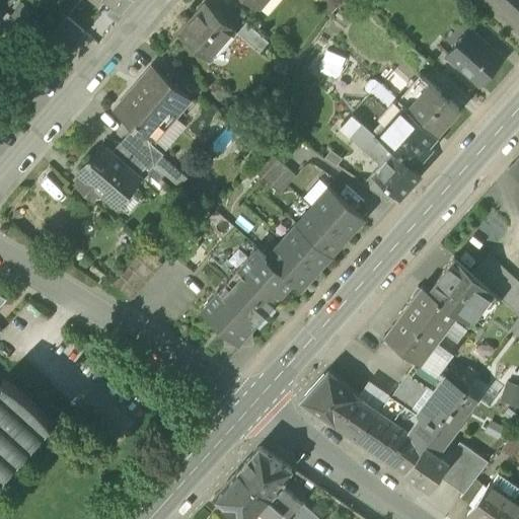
[(104,15),(116,24),(134,3),(129,0),(118,0),(114,4),(104,15)]
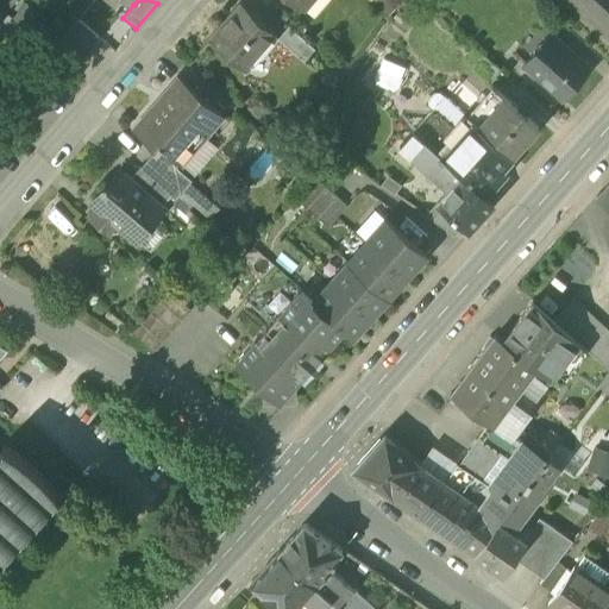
[(211,41),(245,70),(261,51),(262,51),(276,35),(242,5),(211,41)]
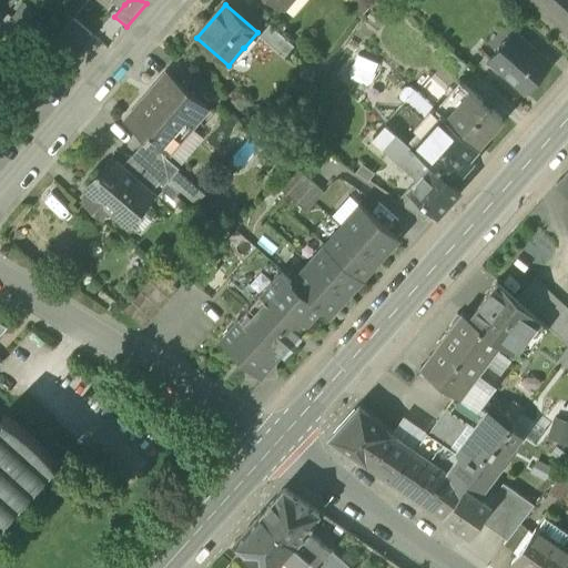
[(71,19),(64,28),(81,42),(89,33),(71,19)]
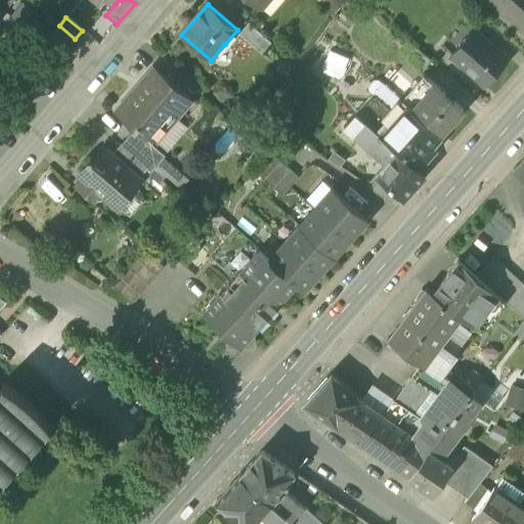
[(239,34),(262,52),(270,42),(249,23),(239,34)]
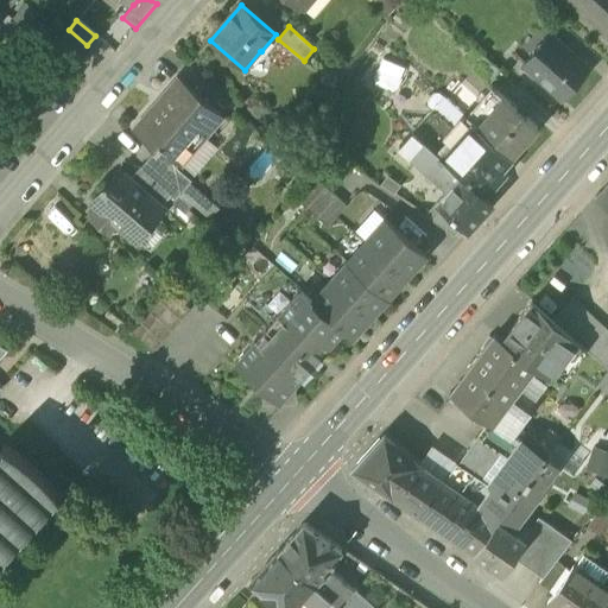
[(77,56),(87,45),(69,30),(59,40),(77,56)]
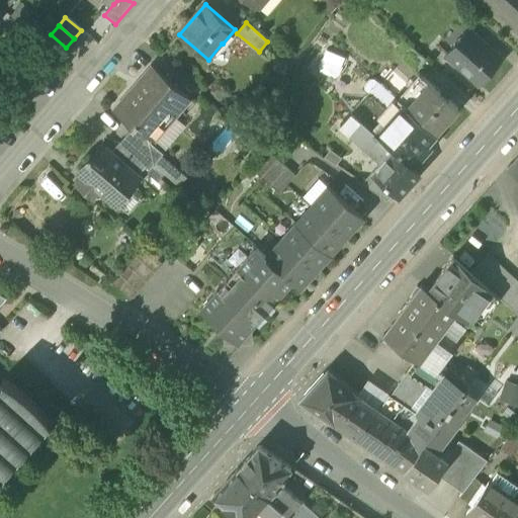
[(445,55),(479,85),(502,59),(468,29),(445,55)]
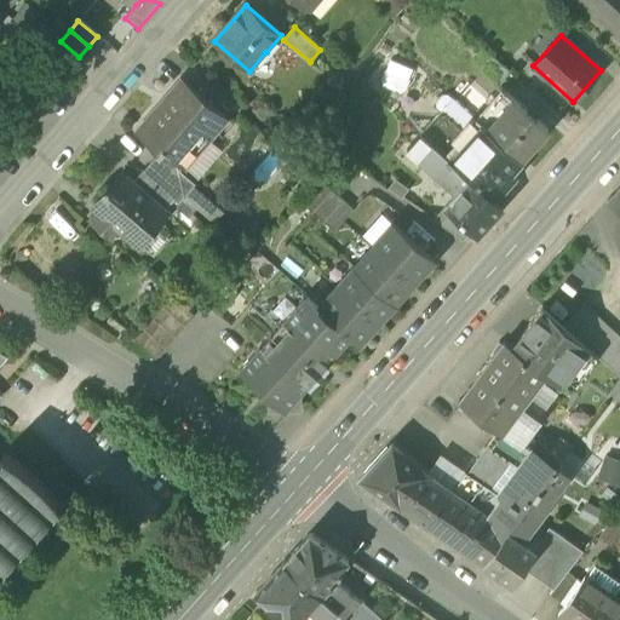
[(69,68),(79,57),(61,41),(51,52),(69,68)]
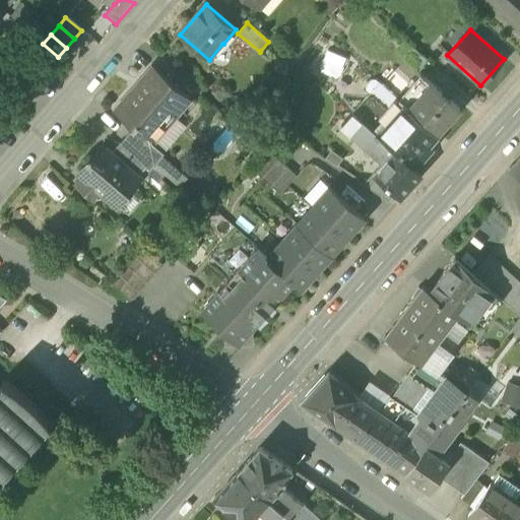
[(337,77),(345,57),(326,49),(318,69),(337,77)]
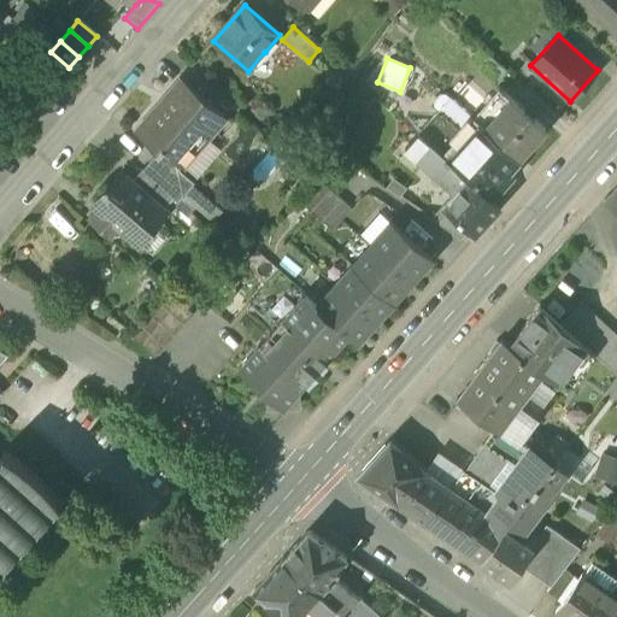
[(181,166),(182,168),(184,165),(181,162),(204,135),(207,137),(227,116),(183,78),(158,109),(156,107),(135,131),(157,150),(156,150),(158,151),(159,153),(162,150),(181,166)]
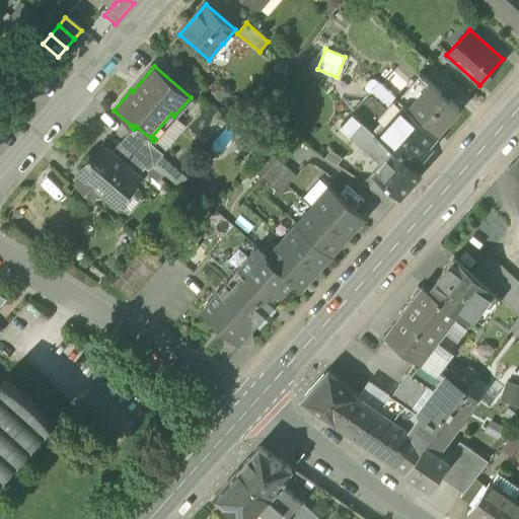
[(398,100),(437,134),(459,108),(421,75),(398,100)]
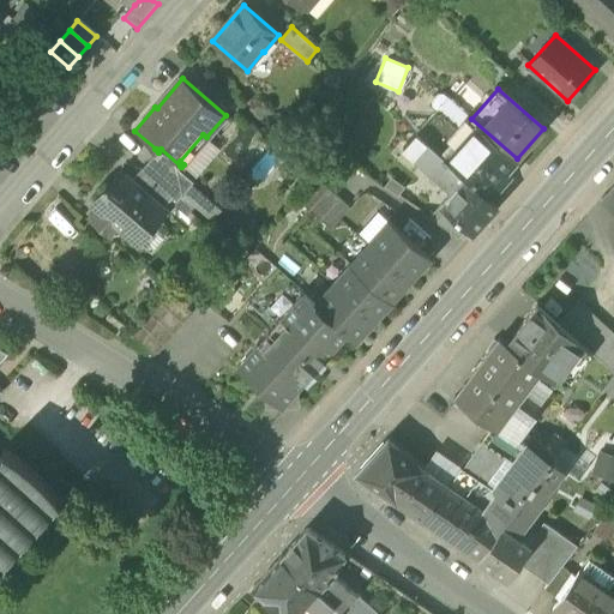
[(426,143),(489,198),(491,197),(511,173),(507,169),(517,158),(471,119),(447,97),(416,133),(426,143)]
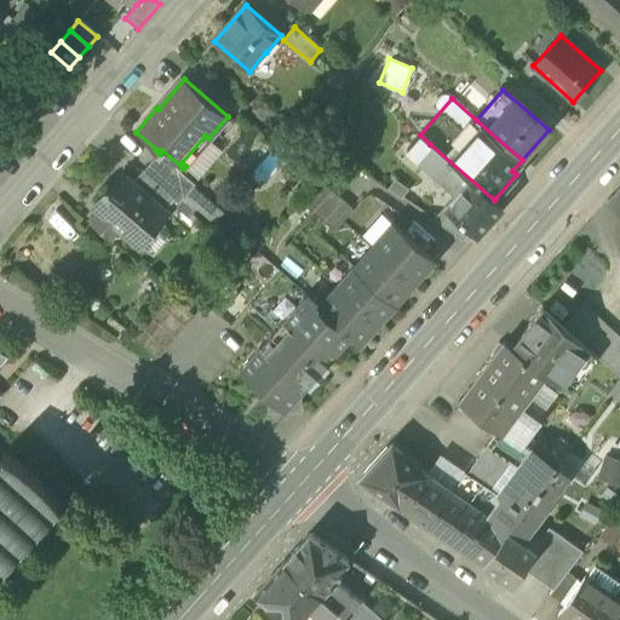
[(408,149),(418,158),(430,144),(420,135),(408,149)]
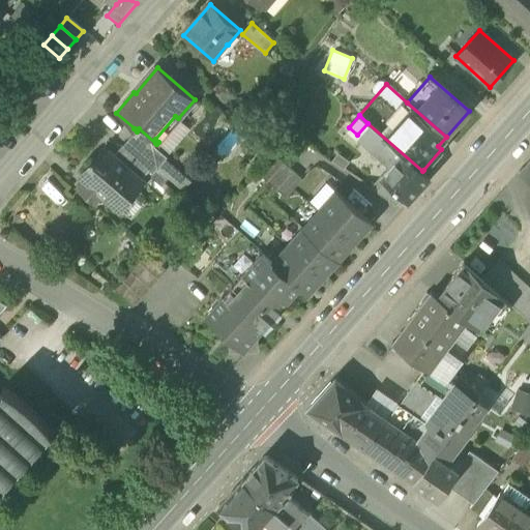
[(155,139),(158,142),(178,118),(175,116),(155,139)]
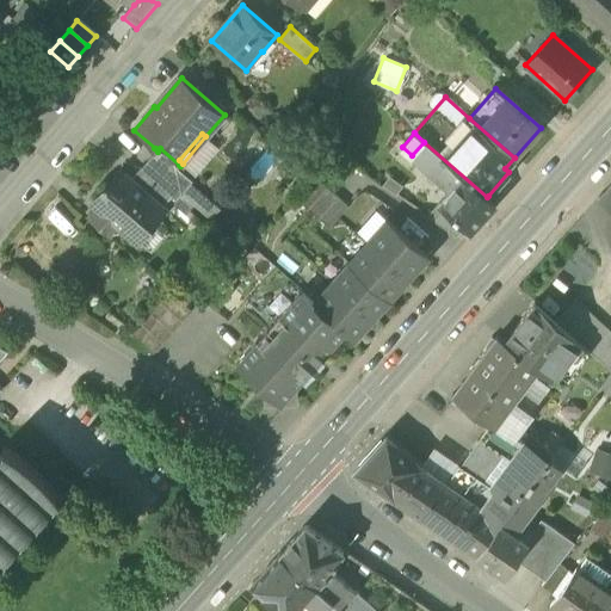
[(218,148),(205,136),(183,164),(195,174),(218,148)]
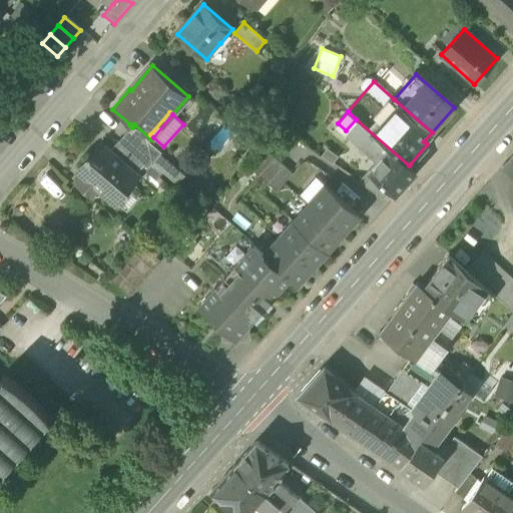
[(253,129),(261,135),(269,125),(262,119),(253,129)]
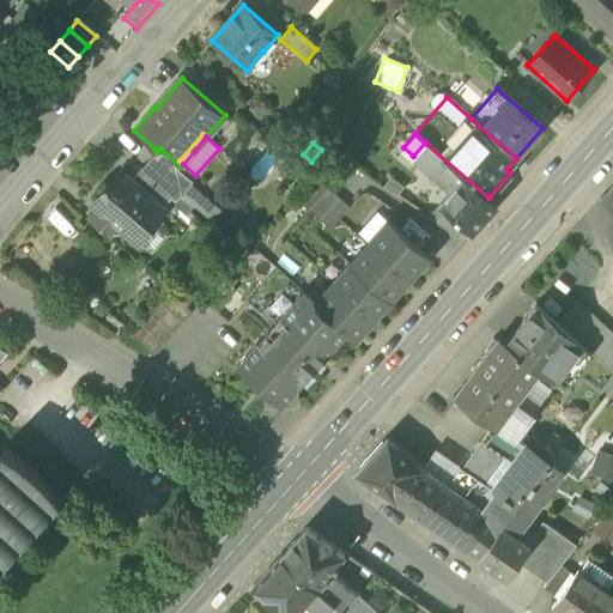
[(468,226),(472,231),(497,204),(490,196),(489,198),(425,143),(413,156),(453,190),(441,202),(468,226)]
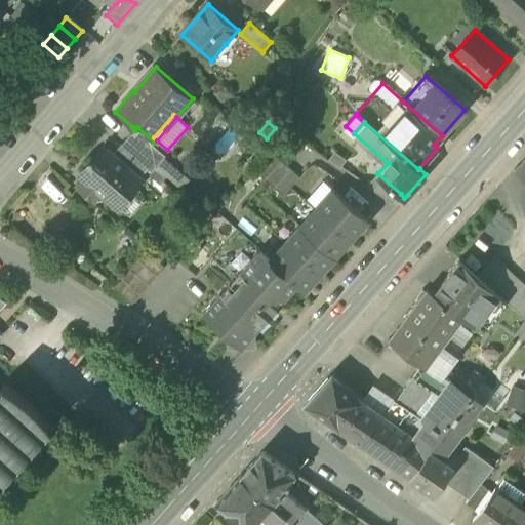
[(152,144),(154,142),(137,127),(135,130),(152,144)]
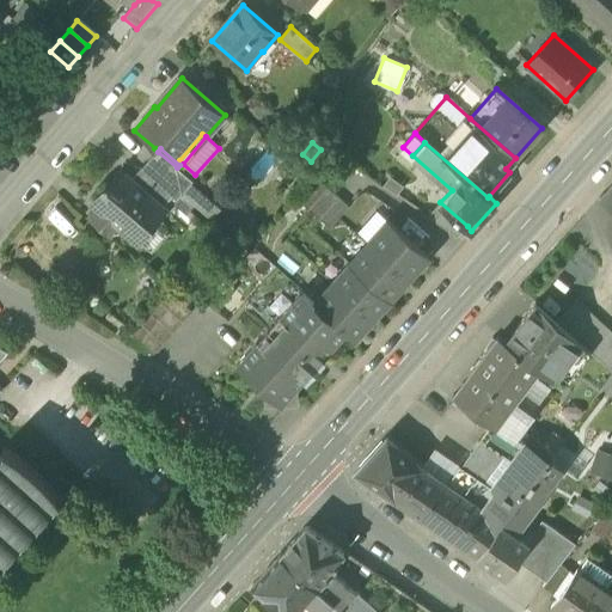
[(157,150),(140,169),(161,187),(177,169),(177,167),(158,152),(157,150)]
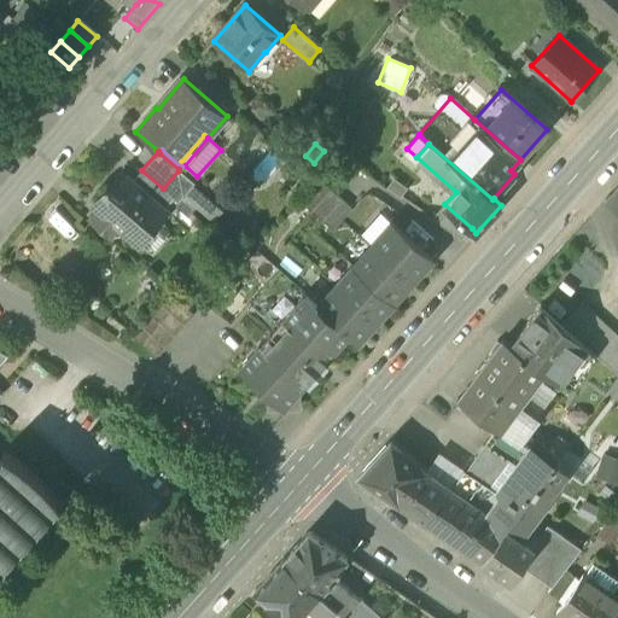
[(174,198),(163,188),(141,170),(132,181),(164,209),(174,198)]
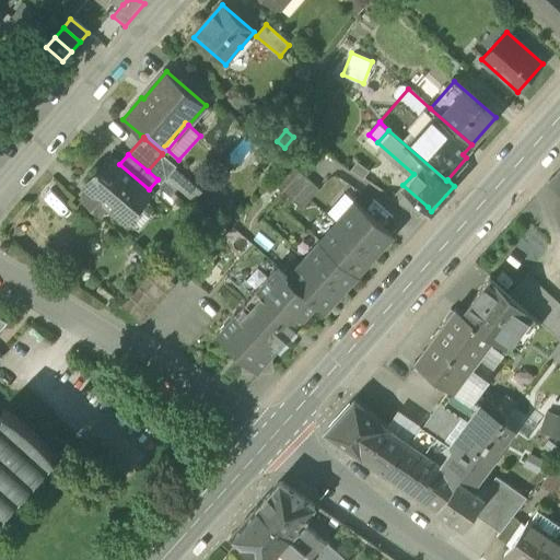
[(107,206),(123,219),(135,205),(140,205),(151,191),(149,189),(119,164),(109,155),(98,168),(97,167),(94,171),(95,172),(83,185),(90,190),(81,200),(98,216),(107,206)]
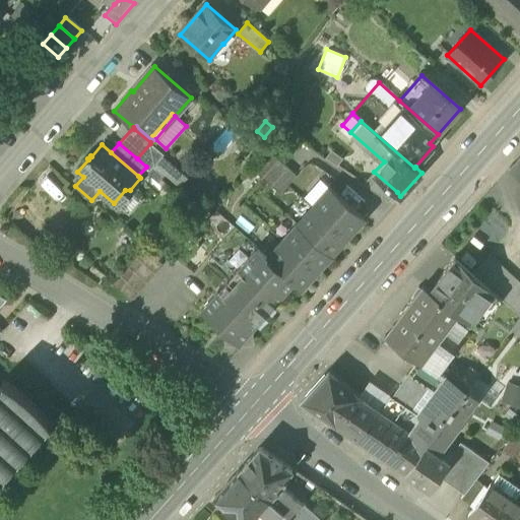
[(253,170),(262,178),(278,159),(269,151),(253,170)]
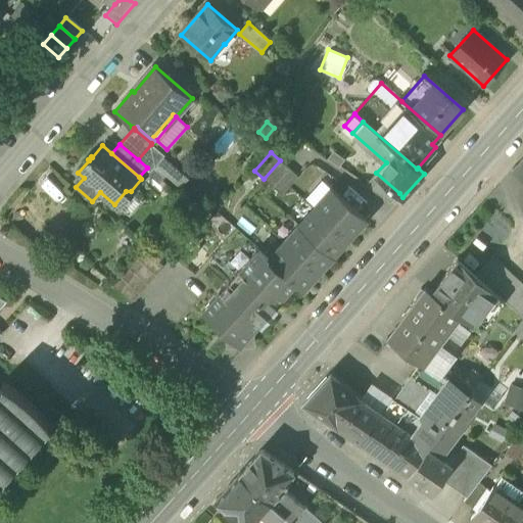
[(289,169),(280,160),(264,179),(273,187),(289,169)]
